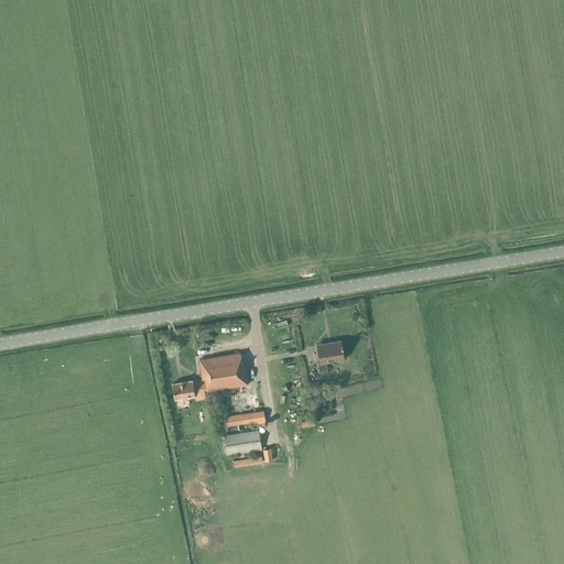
[(326,361),(344,359),(340,342),(317,345),(320,361),(317,362),(318,371),(327,370),(326,361)]
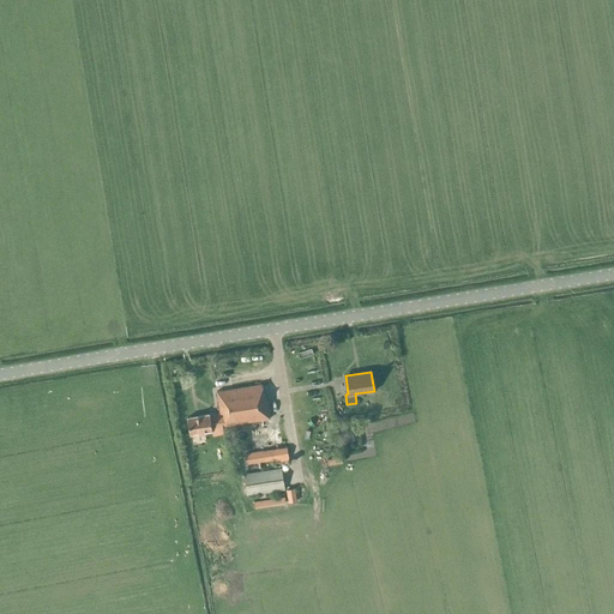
[(262,384),(216,391),(220,413),(222,426),(269,419),(265,395),(263,395),(262,384)]
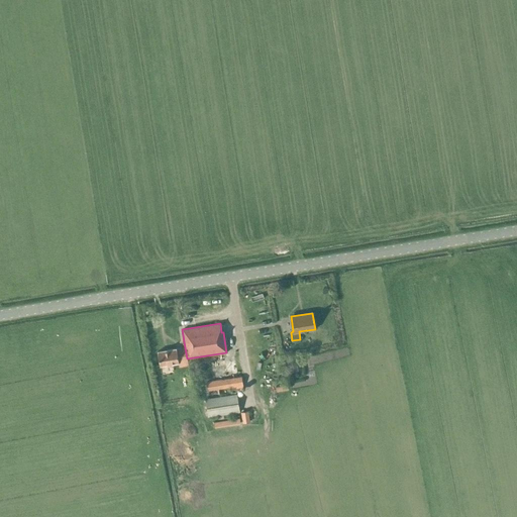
[(176,348),(157,351),(160,366),(178,363),(179,367),(188,366),(187,358),(185,347),(176,349),(176,348)]
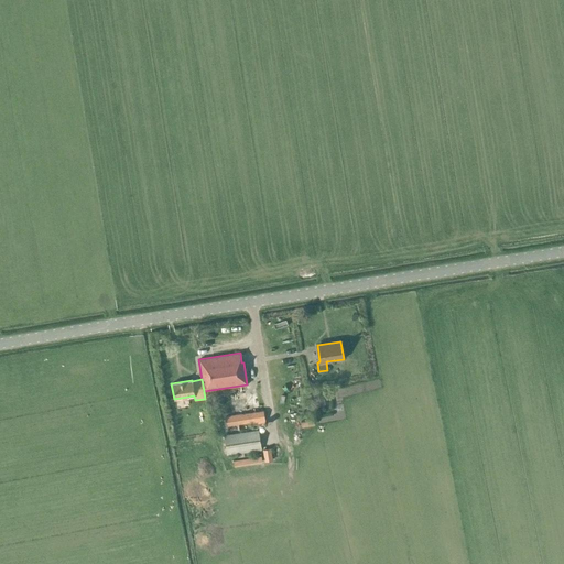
[(322,392),(313,394),(315,403),(324,401),(322,392)]
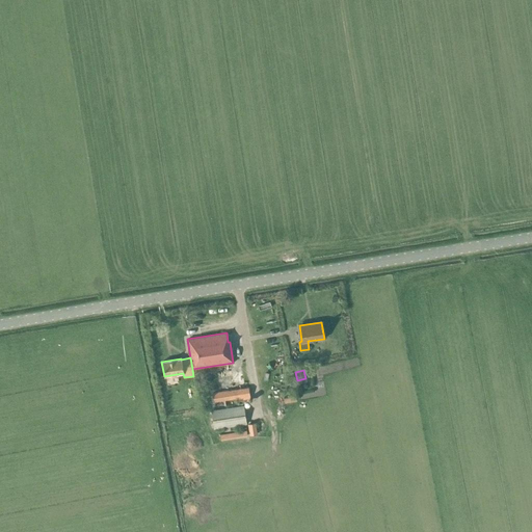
[(239,401),(250,399),(248,388),(212,393),(214,402),(238,398),(239,401)]
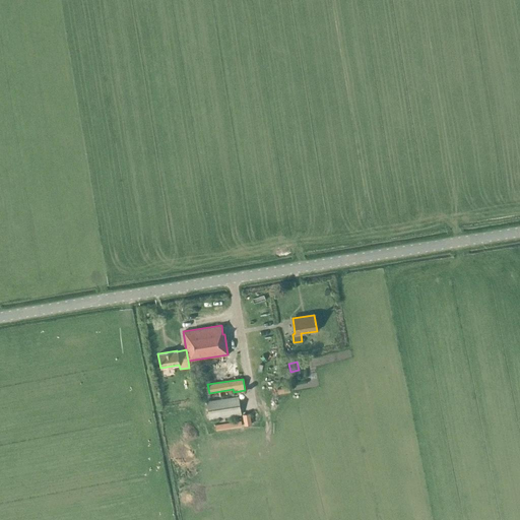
[(241,415),(240,406),(238,396),(206,401),(209,419),(241,415)]
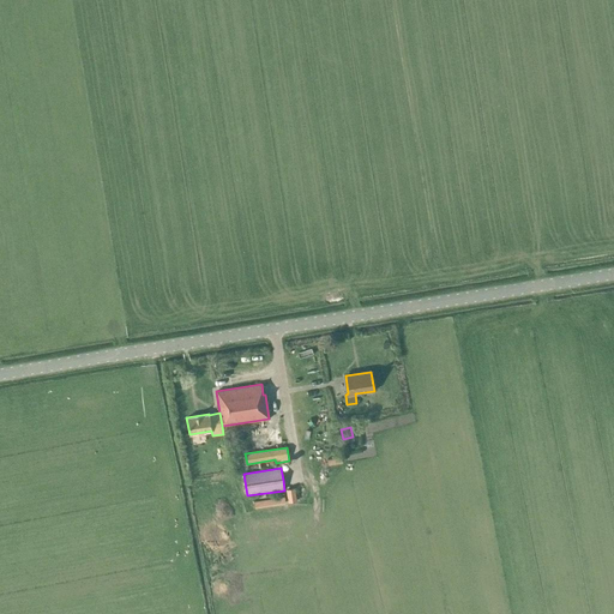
[(294,488),(286,489),(288,503),(296,501),(294,488)]
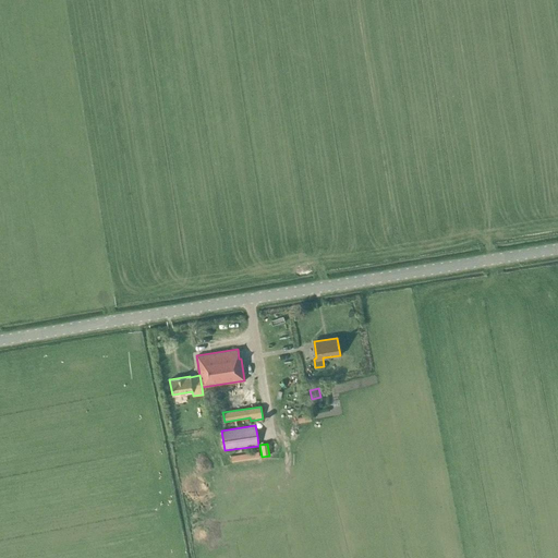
[(258,451),(230,456),(231,461),(259,457),(258,451)]
